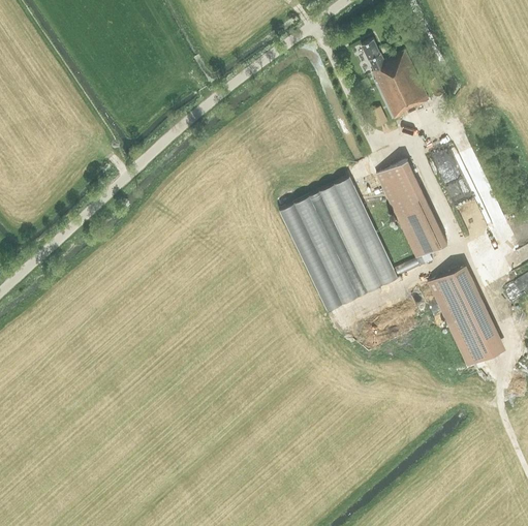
[(385,63),(374,40),(363,47),(375,72),(373,73),(396,121),(422,107),(421,106),(430,101),(406,53),(385,63)]
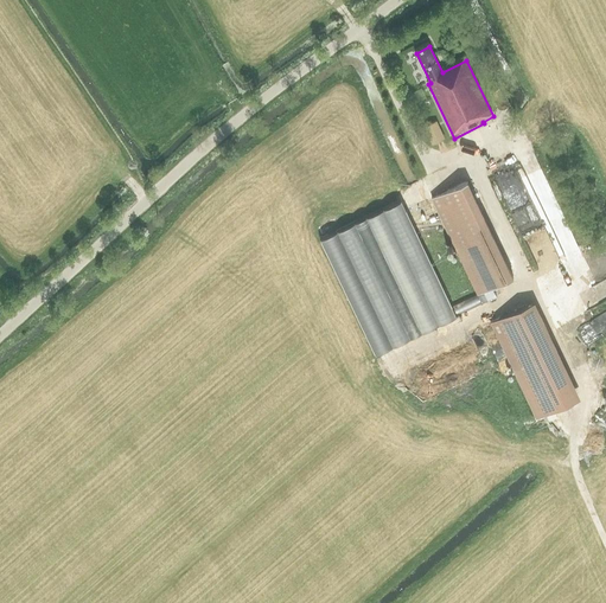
[(501,113),(511,108),(503,90),(492,95),(501,113)]
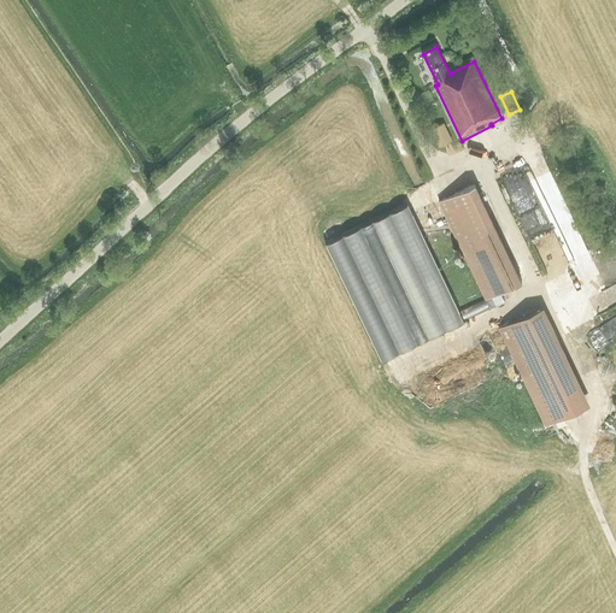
[(486,301),(505,293),(522,284),(476,188),(441,204),(486,301)]
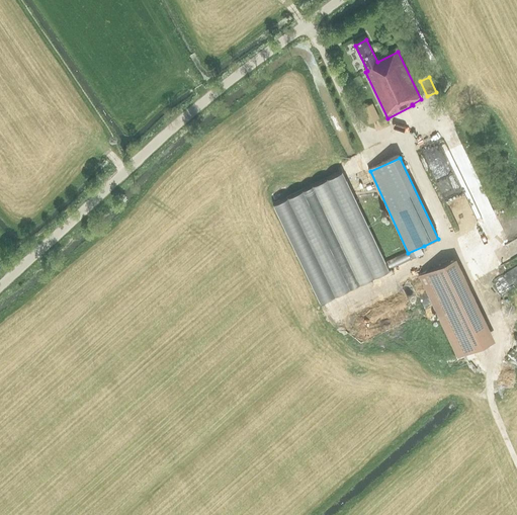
[(322,306),(391,273),(343,174),(274,206),(322,306)]
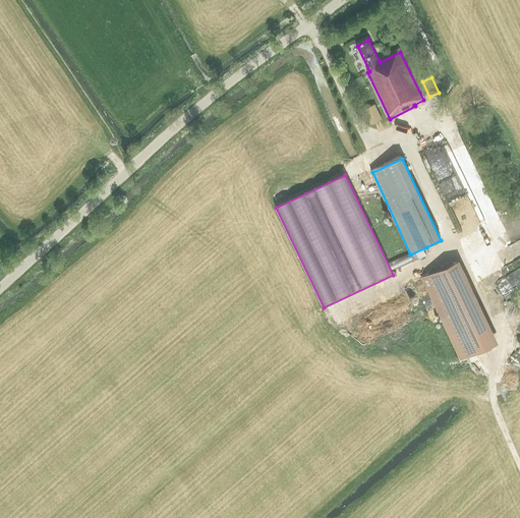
[(493,348),(453,265),(422,280),(461,362),(493,348)]
